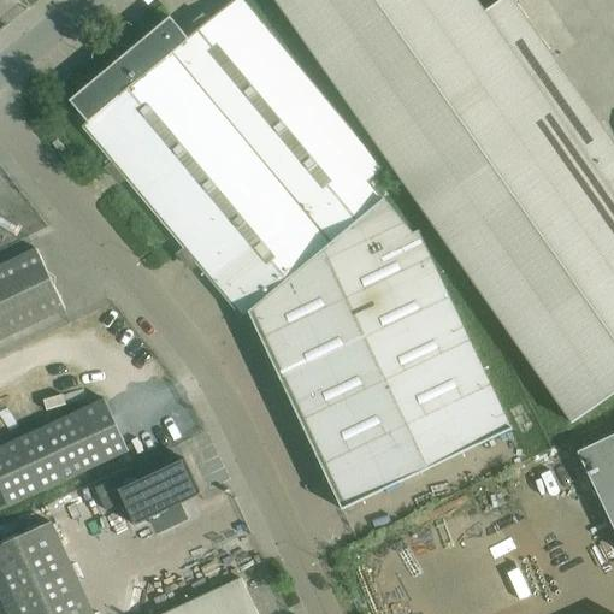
[(248,310),(383,198),(367,178),(382,166),(244,0),(231,0),(188,36),(169,15),(70,96),(88,118),(82,124),(241,316),(248,310)]
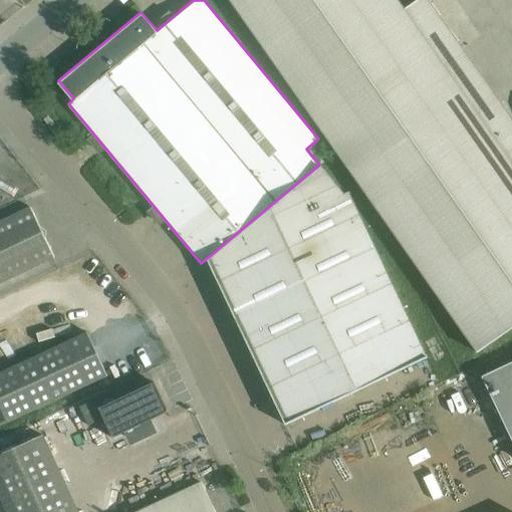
[(231,0),(478,351),(511,326),(511,115),(430,0),(415,0),(404,8),(398,0),(231,0)]
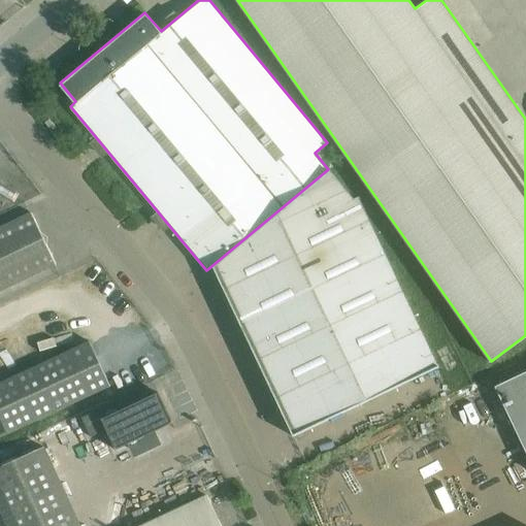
[(352,198),(328,169),(212,265),(291,435),(436,366),(357,196),(352,198)]
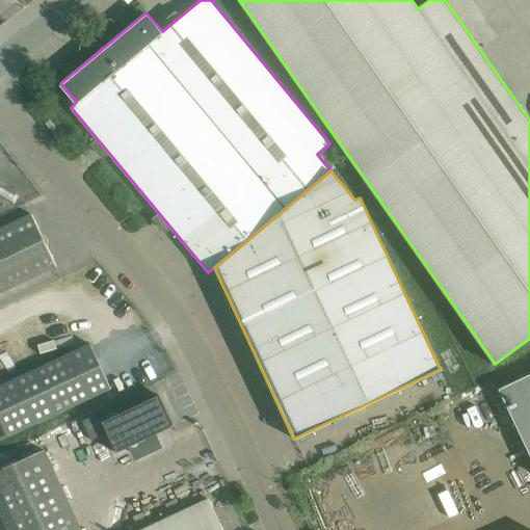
[(29,213),(0,227),(0,291),(54,266),(29,213)]
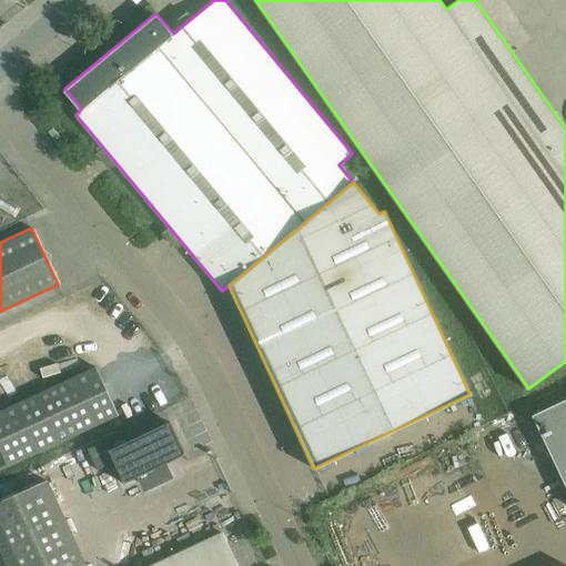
[(0,468),(118,414),(94,365),(0,408),(0,468)]
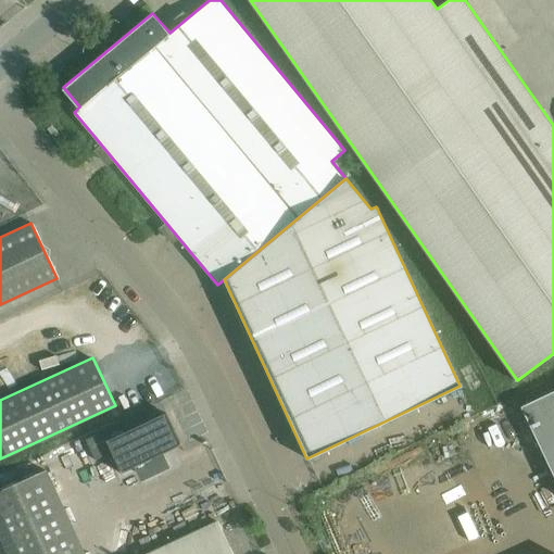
[(553,480),(553,390),(519,406),(553,480)]
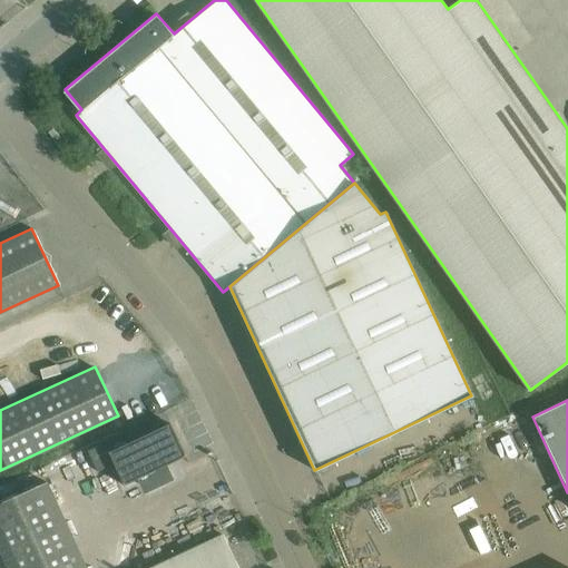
[(185,456),(176,438),(169,423),(164,426),(160,427),(157,419),(159,418),(158,417),(123,433),(96,446),(86,450),(91,460),(96,470),(103,467),(113,462),(118,475),(123,485),(129,481),(137,479),(136,478),(139,477),(140,477),(143,481),(145,488),(155,483),(164,479),(162,475),(158,468),(164,464),(165,466),(175,460),(184,457),(185,456)]
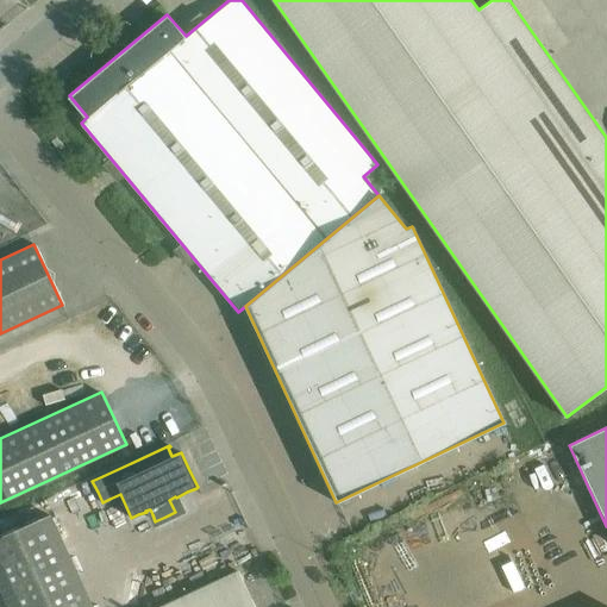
[(0,593),(6,606),(91,606),(49,514),(0,536),(0,593)]
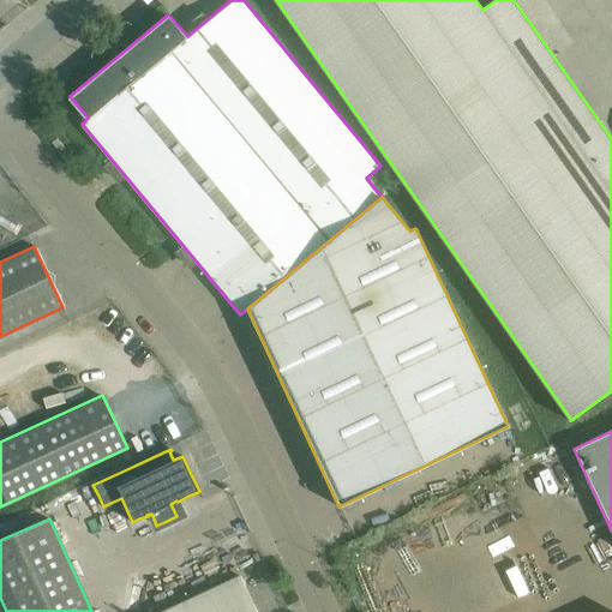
[(255,611),(238,575),(157,611),(255,611)]
